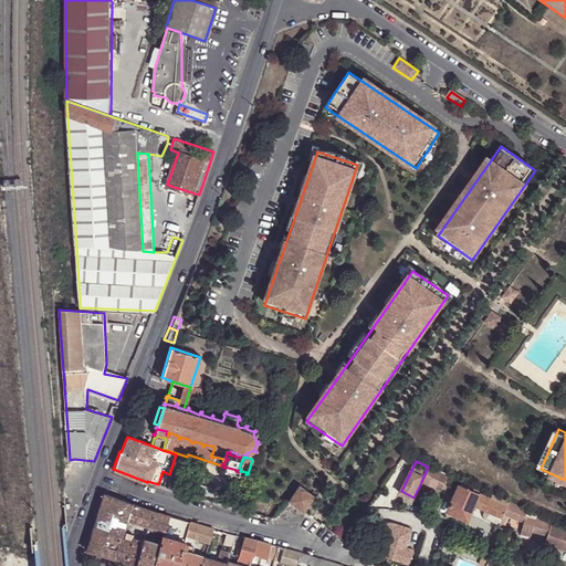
[(428,467),(421,482),(436,489),(442,490),(449,477),(428,467)]
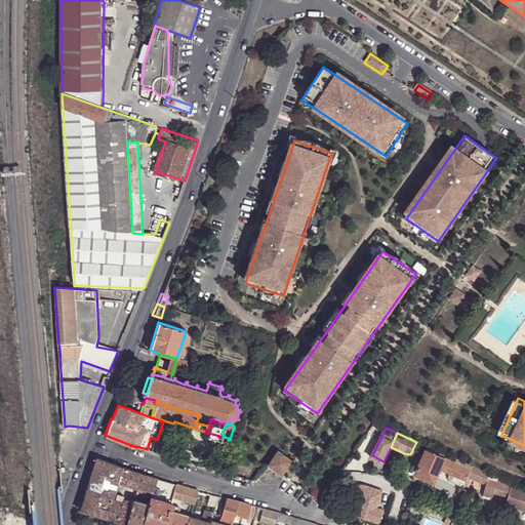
[(420,443),(416,442),(410,454),(414,456),(420,443)]
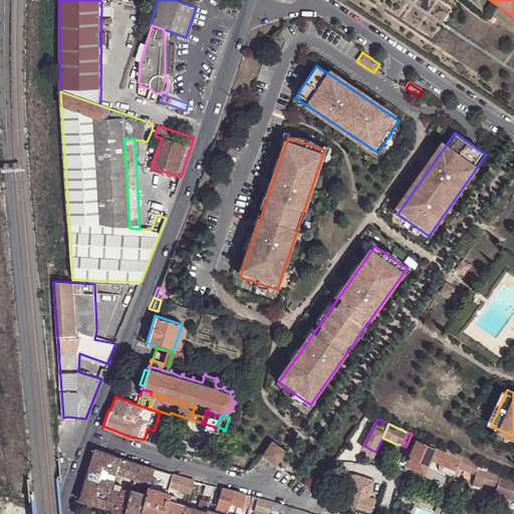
[(262,456),(276,466),(286,451),(270,440),(263,448),(266,450),(262,456)]
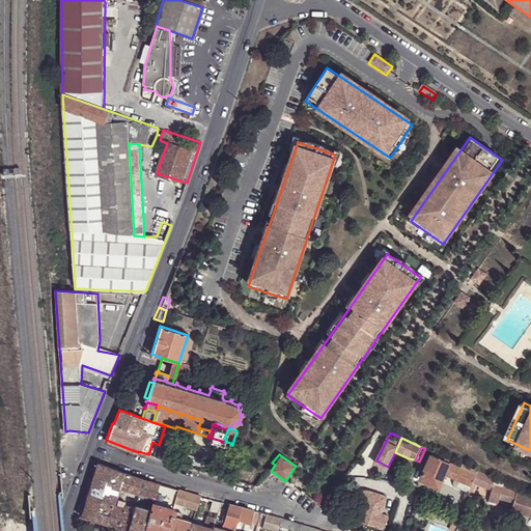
[(432,455),(431,455),(420,479),(438,487),(444,474),(455,479),(471,486),(473,483),(476,475),(460,468),(448,463),(445,460),(435,456),(432,455)]
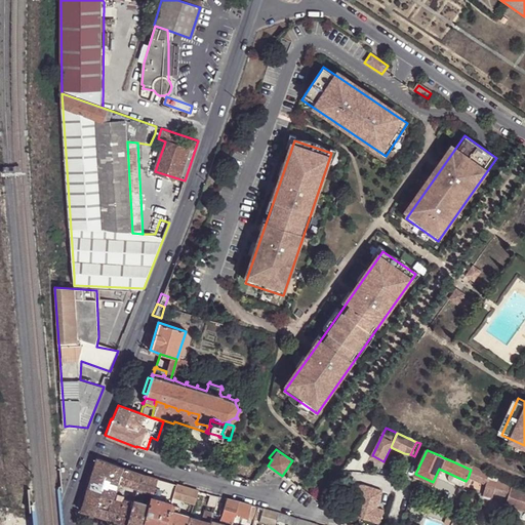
[(96,458),(89,483),(114,491),(116,487),(117,483),(138,489),(143,474),(96,458)]
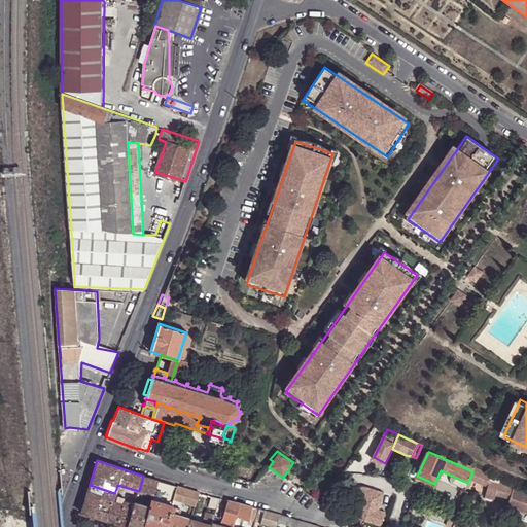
[(457,464),(472,471),(473,469),(458,461),(457,464)]
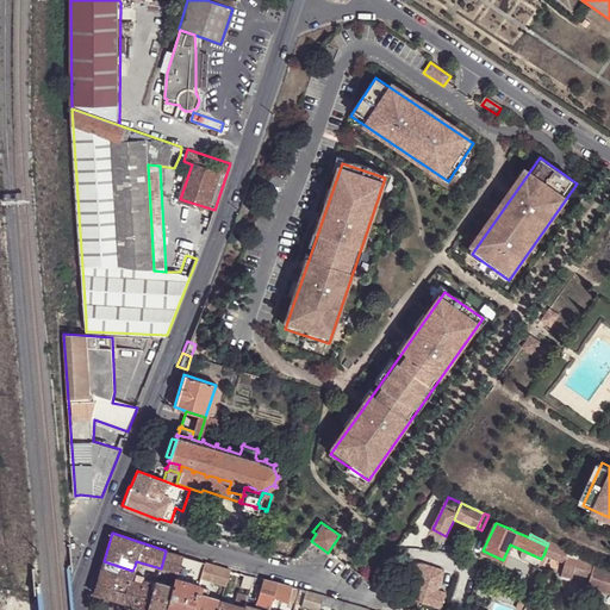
[(548,543),(547,546),(543,555),(565,564),(561,577),(572,579),(573,574),(578,559),(579,555),(548,543)]
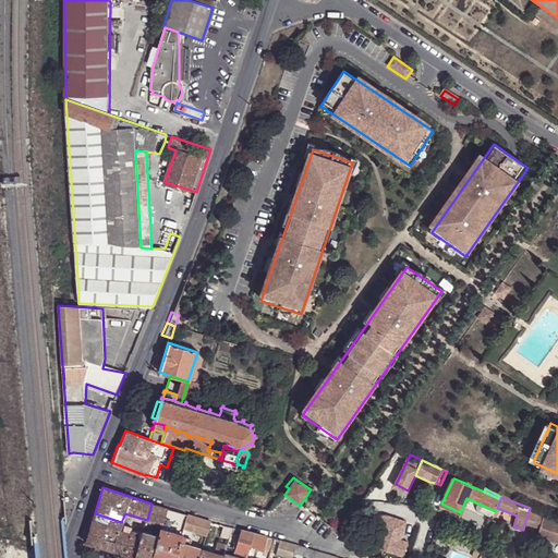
[(167,509),(152,504),(147,520),(159,523),(157,529),(160,530),(167,509)]
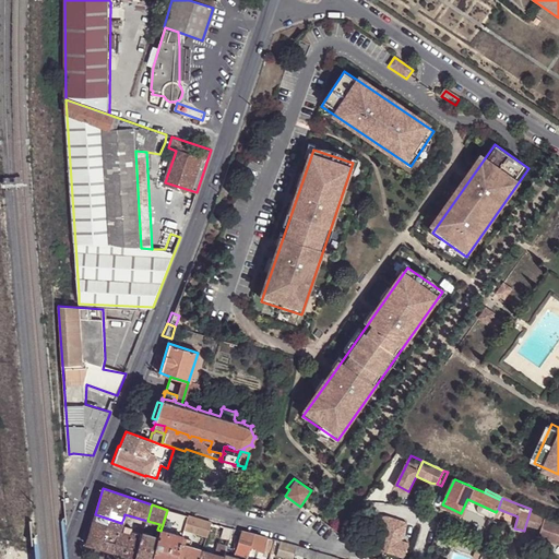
[(496,512),(479,504),(477,509),(478,513),(490,519),(494,518),(496,512)]
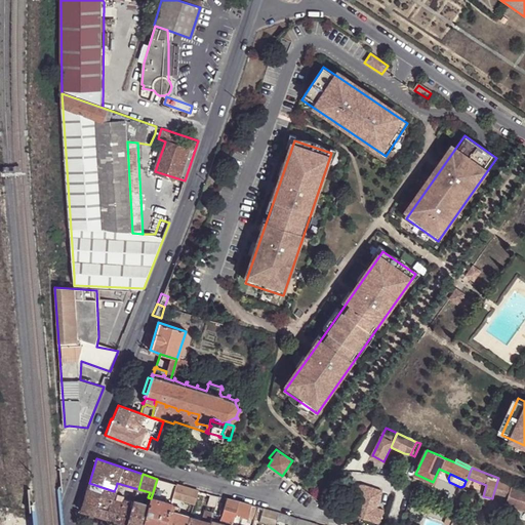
[(151,498),(144,524),(164,524),(169,512),(170,506),(176,485),(162,480),(160,489),(166,490),(162,501),(151,498)]
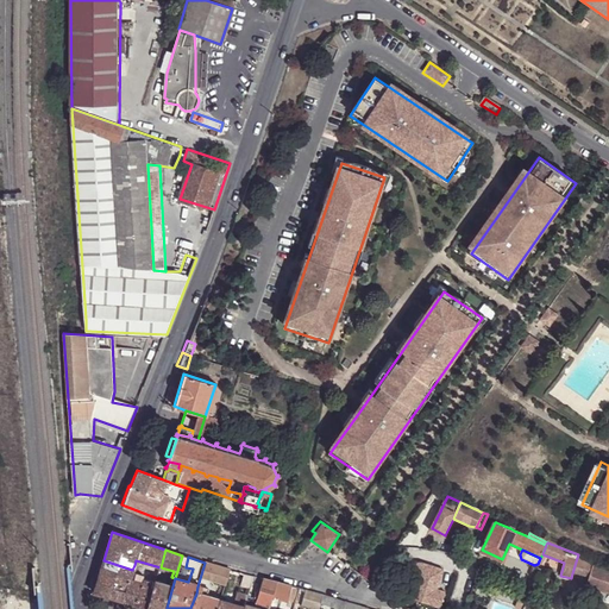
[(594,565),(577,558),(572,573),(589,577),(594,565)]
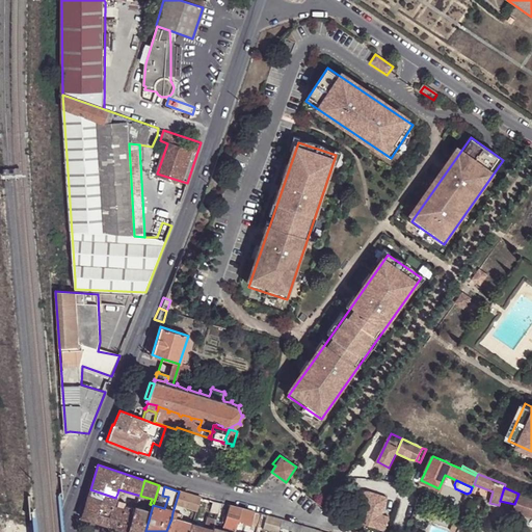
[(82,517),(108,526),(113,507),(115,498),(90,489),(82,517)]
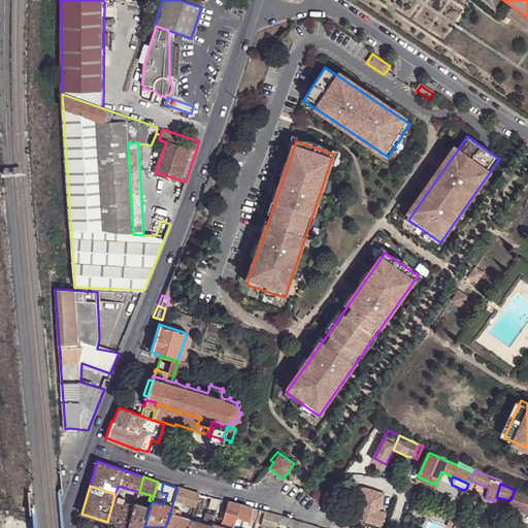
[(198,494),(177,488),(171,508),(174,509),(177,502),(194,507),(198,494)]
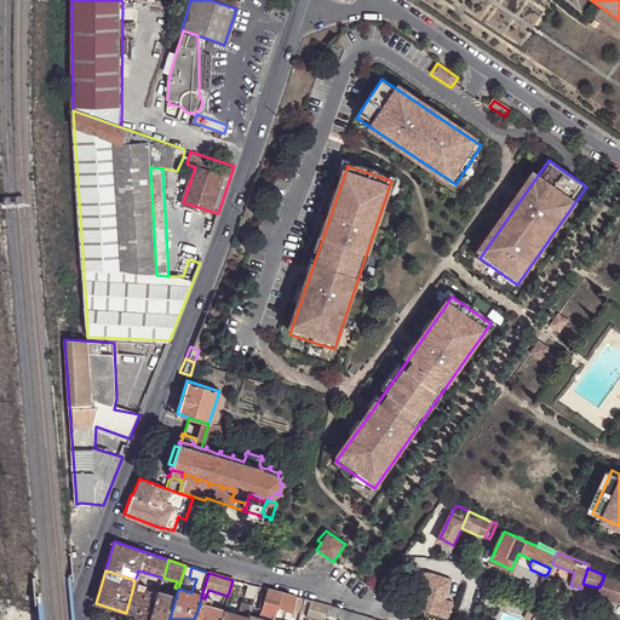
[(418,609),(448,619),(453,603),(445,601),(452,580),(430,573),(419,573),(413,591),(423,595),(418,609)]
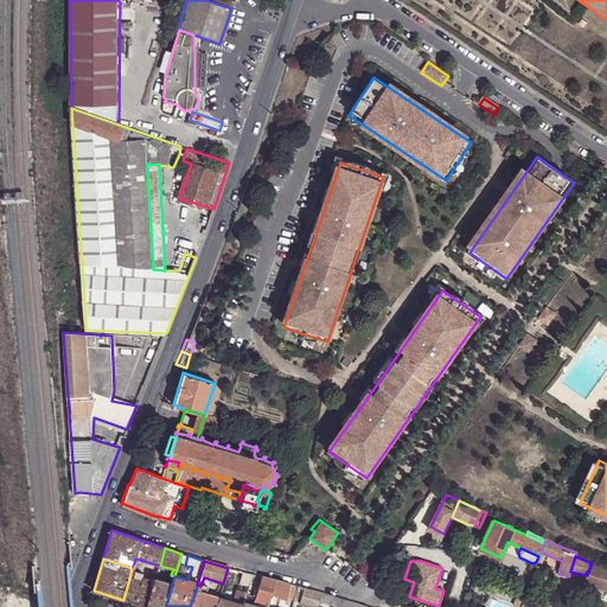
[(606,569),(594,564),(589,576),(605,582),(606,574),(606,569)]
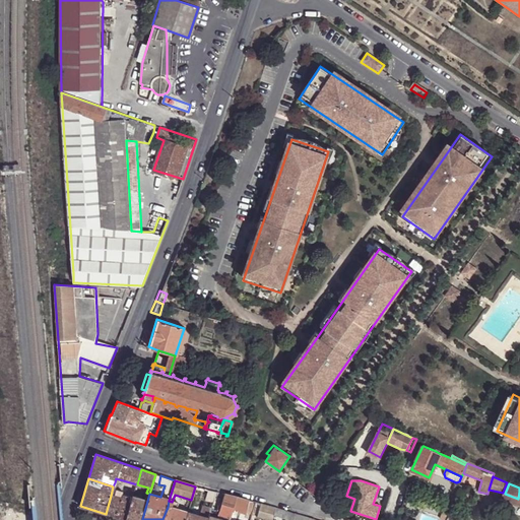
[(216,492),(207,490),(204,500),(212,503),(216,492)]
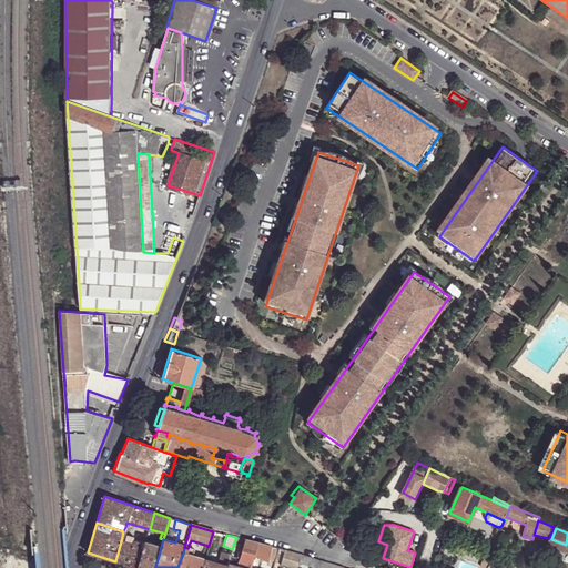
[(145,545),(138,567),(155,567),(163,539),(160,538),(158,546),(150,544),(152,539),(148,537),(145,545)]
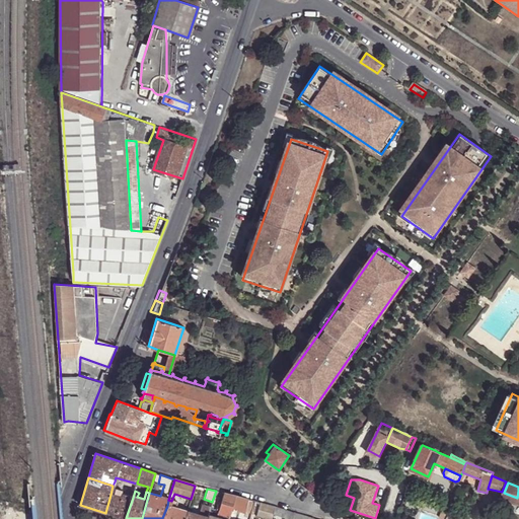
[(209,511),(208,517),(207,518),(227,518),(231,508),(235,496),(224,493),(216,517),(212,516),(213,511),(209,511)]
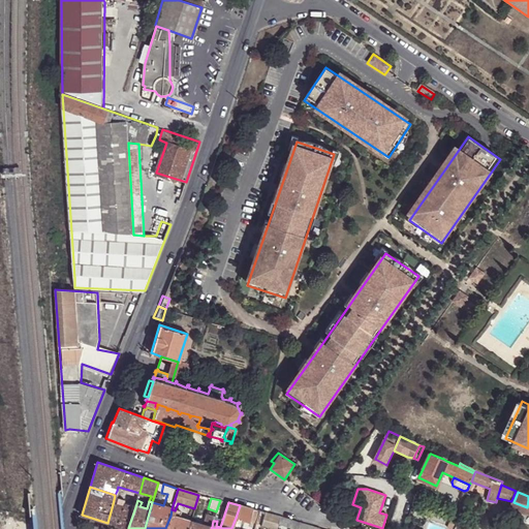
[(113,504),(107,523),(128,528),(135,507),(124,504),(123,507),(113,504)]
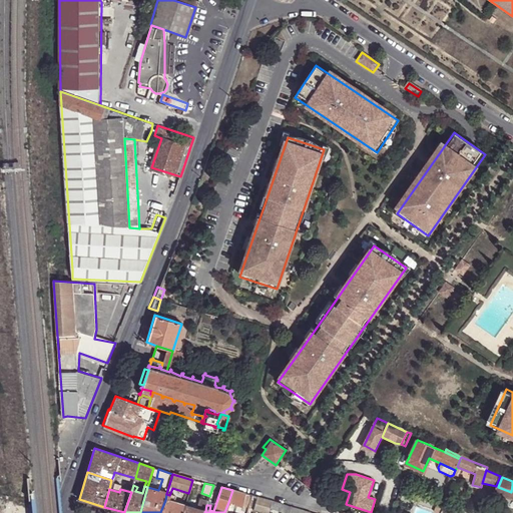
[(248,494),(232,490),(228,502),(244,506),(248,494)]
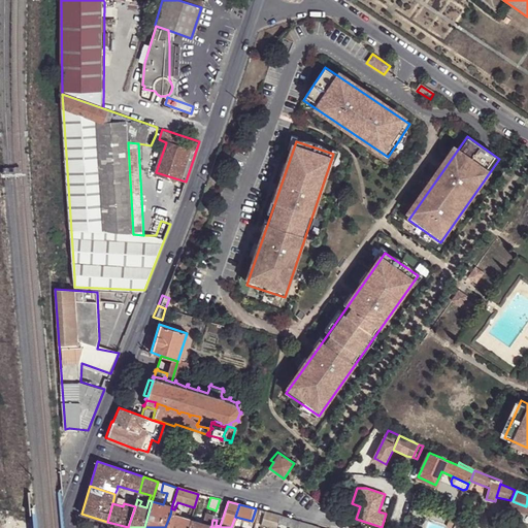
[(279,516),(264,510),(259,525),(267,527),(274,527),(276,523),(279,516)]
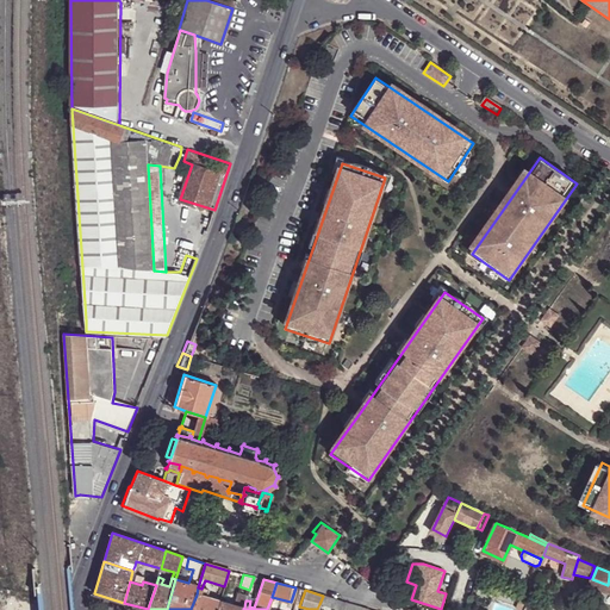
[(197,595),(191,609),(217,609),(221,601),(197,595)]
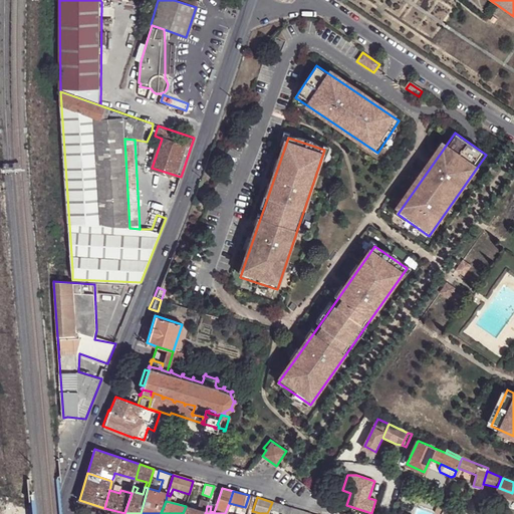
[(289,513),(292,507),(272,502),(269,509),(281,512),(286,513),(289,513)]
